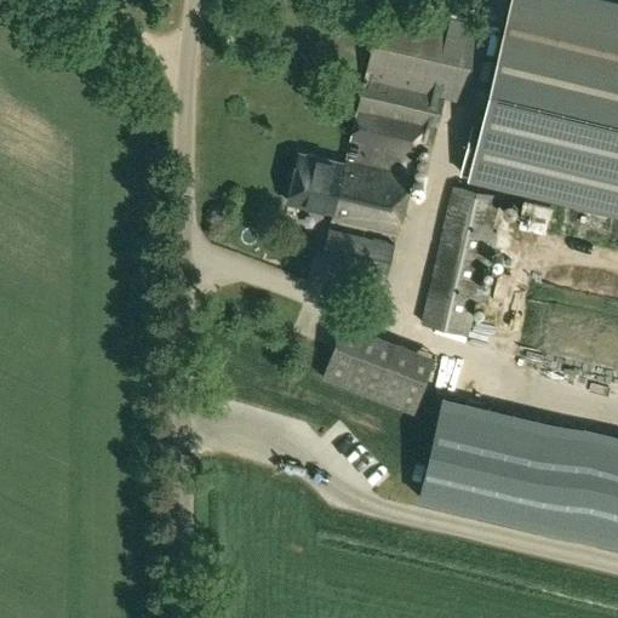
[(617,0),(511,0),(495,74),(482,122),(479,121),(470,125),(459,173),(617,212),(617,0)]
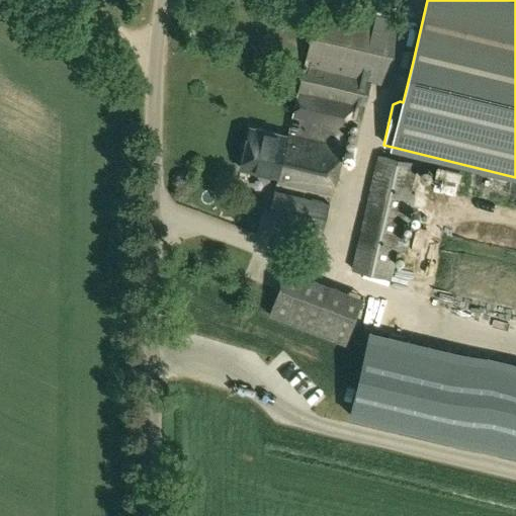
[(317,6),(303,67),(370,82),(387,86),(401,25),(317,6)]
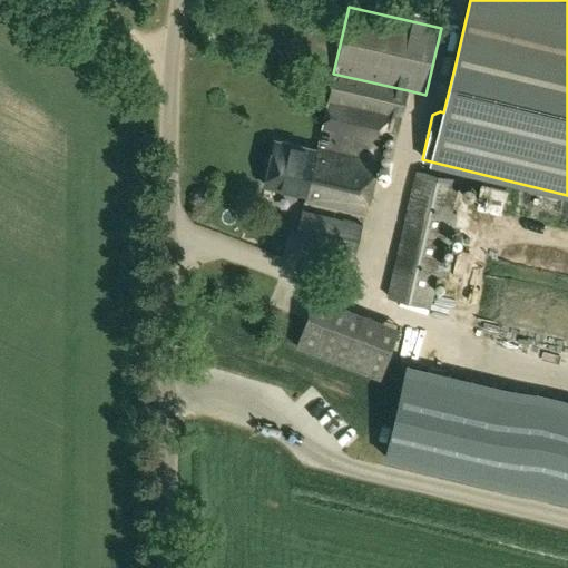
[(401,117),(408,90),(333,74),(327,100),(401,117)]
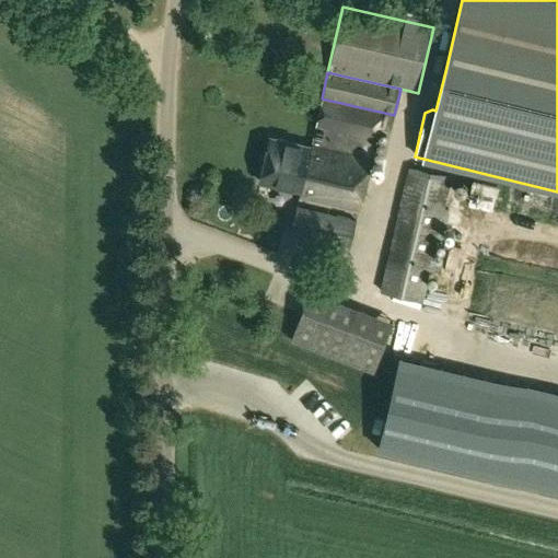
[(390,132),(394,115),(322,99),(310,150),(268,140),(258,185),(299,195),(298,198),(358,212),(376,130),(390,132)]
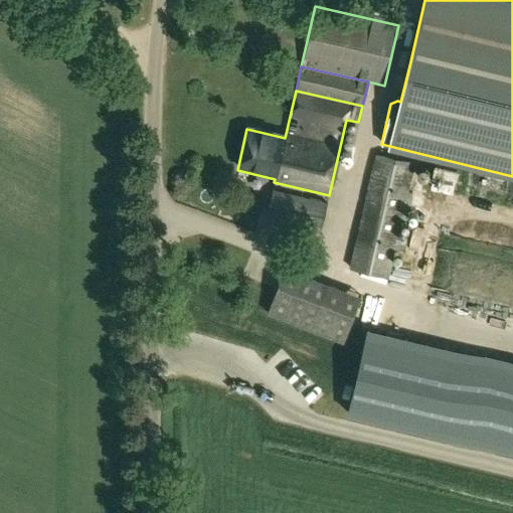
[(349,270),(386,279),(414,155),(377,147),(349,270)]
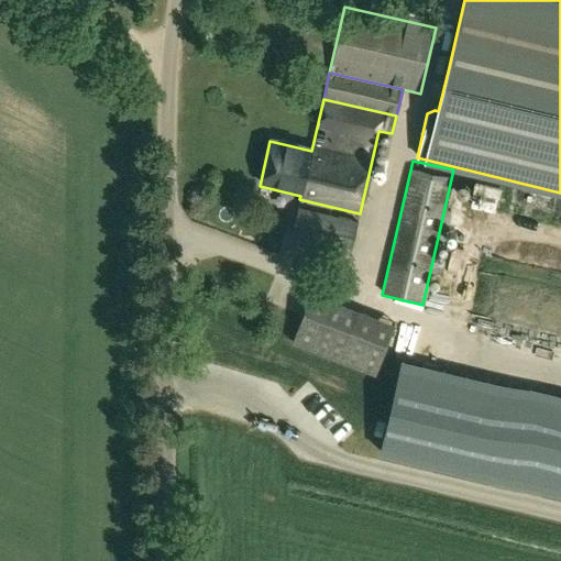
[(358,222),(297,209),(292,234),(351,249),(358,222)]
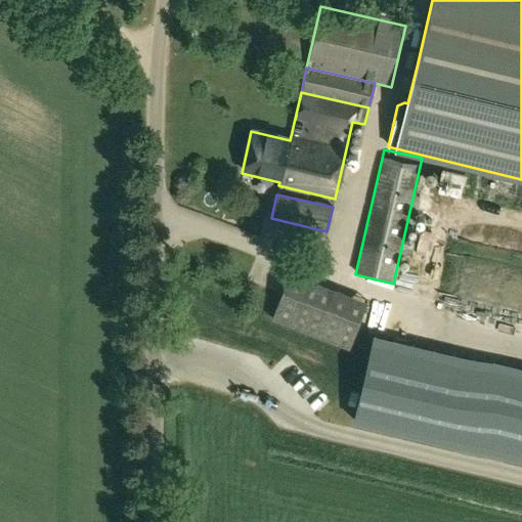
[(270,321),(348,351),(365,304),(288,274),(270,321)]
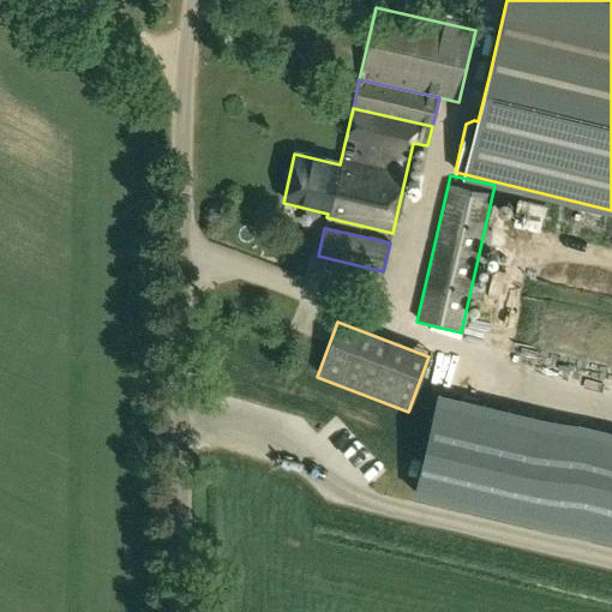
[(407,492),(436,499),(460,401),(431,394),(407,492)]
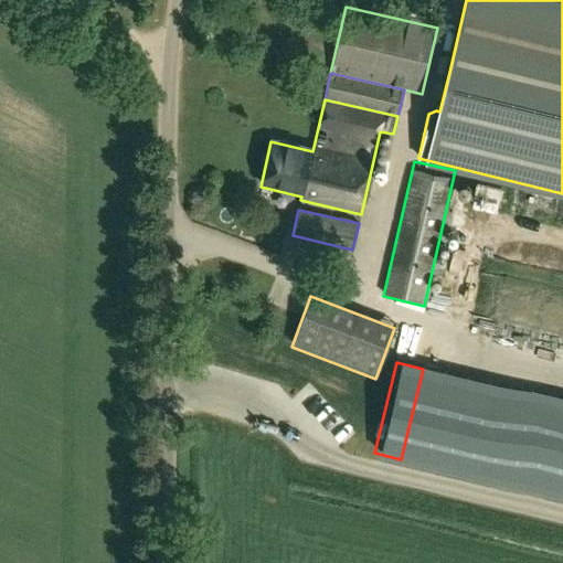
[(474,424),(487,425),(487,446),(501,447),(503,407),(474,406),(474,424)]
